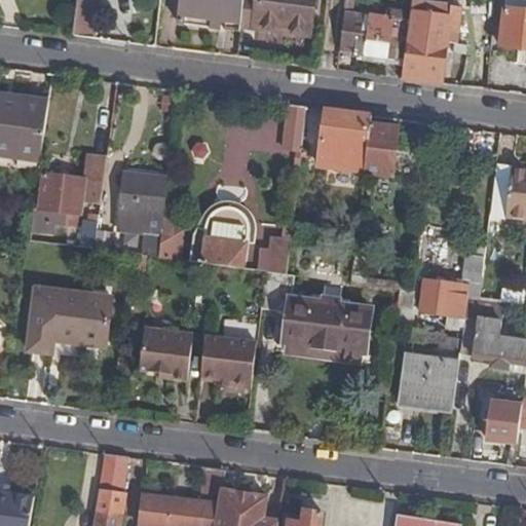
[(221,32),(225,0),(184,0),(181,26),(221,32)]
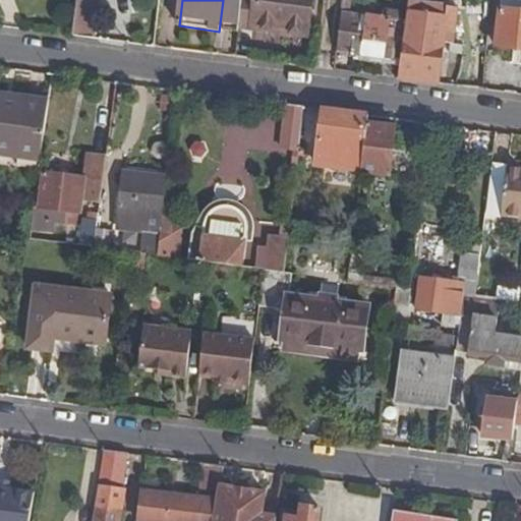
[(243,0),(240,29),(256,31),(256,25),(285,30),(284,35),(309,38),(313,0),(243,0)]
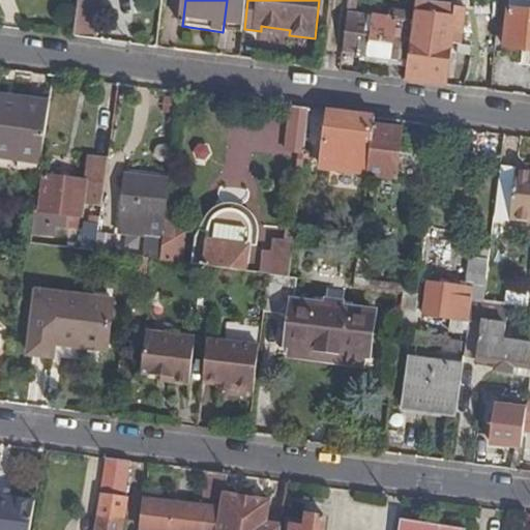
[(406,82),(446,87),(452,35),(457,8),(416,3),(409,55),(408,62),(406,82)]
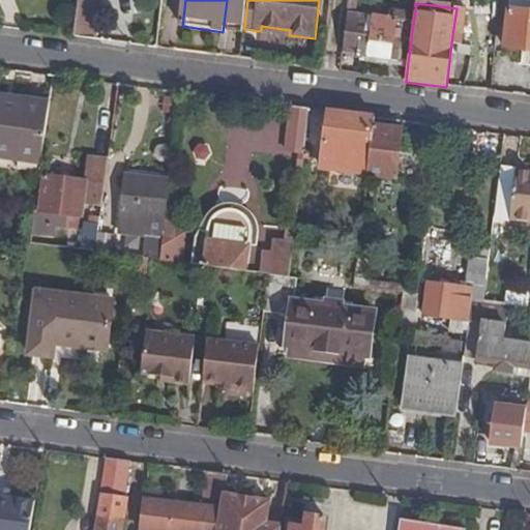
[(457,8),(452,35),(463,36),(466,10),(457,8)]
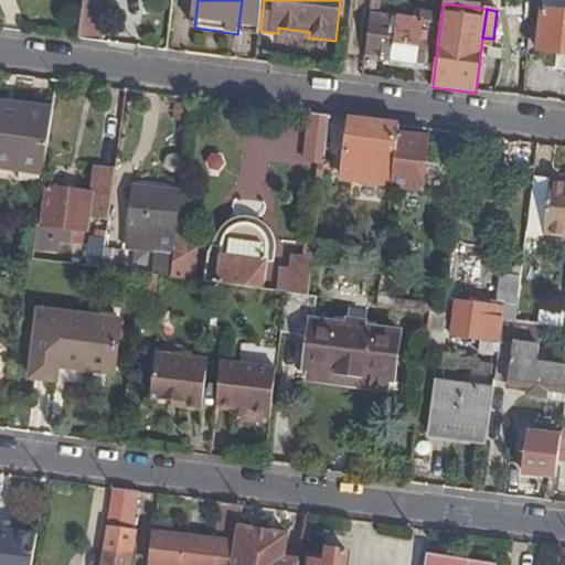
[(564,55),(564,13),(544,12),(539,53),(564,55)]
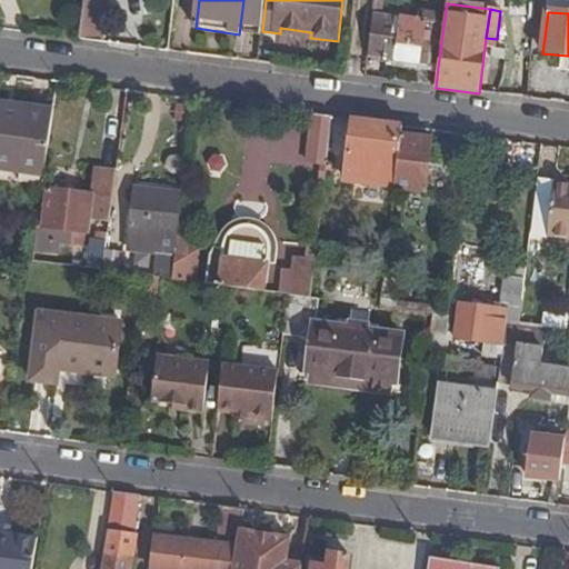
[(80,41),(95,43),(98,16),(85,13),(80,41)]
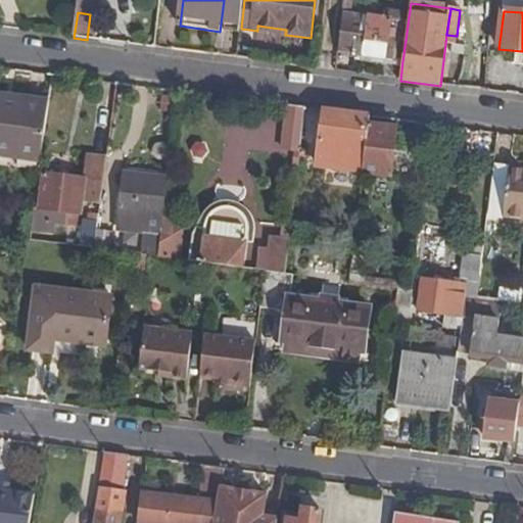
[(338,53),(402,61),(403,54),(402,54),(407,22),(359,16),(357,31),(341,29),(338,53)]
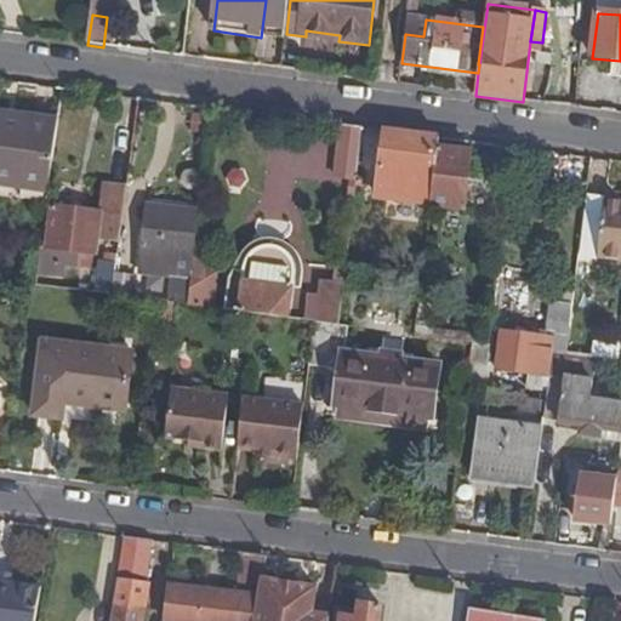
[(0,182),(50,189),(57,121),(0,114),(0,182)]
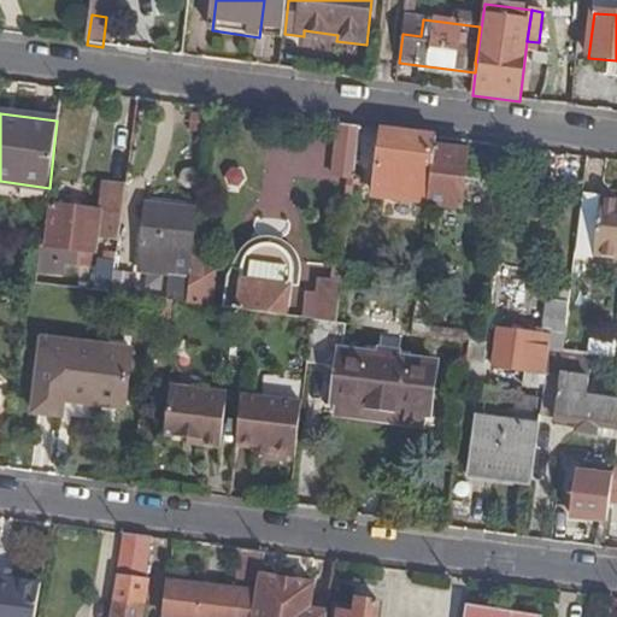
[(360,128),(340,125),(334,177),(354,180),(360,128)]
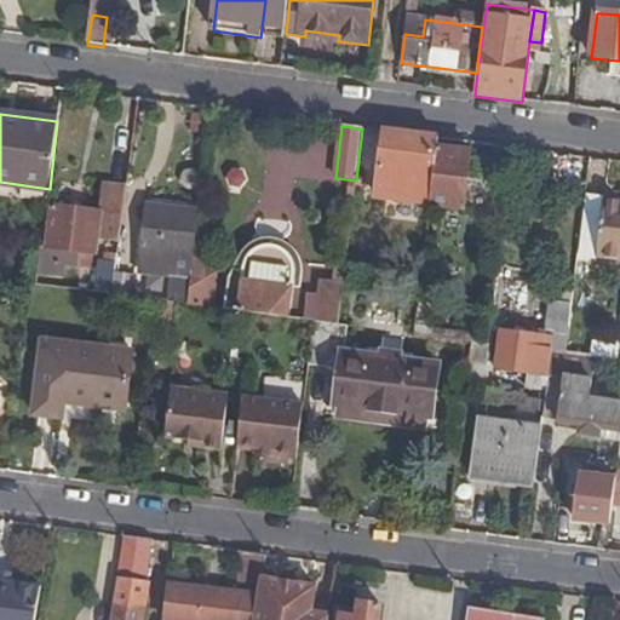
[(436,138),(385,131),(374,197),(429,206),(431,206),(437,147),(436,147),(436,138)]
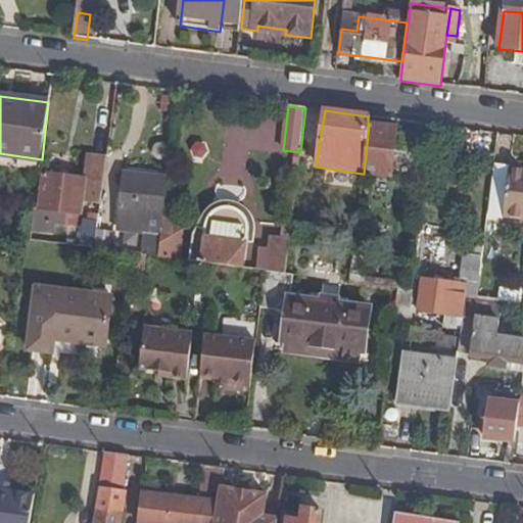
[(369,124),(364,174),(391,177),(396,129),(369,124)]
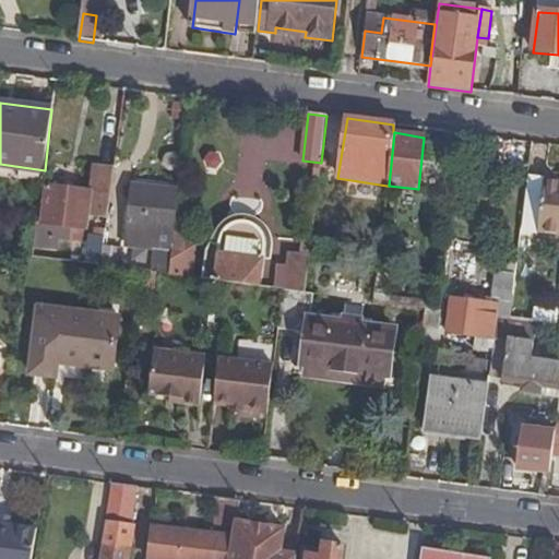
[(107,217),(113,169),(94,167),(91,191),(47,187),(40,237),(36,236),(35,248),(58,250),(59,240),(70,241),(71,228),(85,229),(87,215),(107,217)]
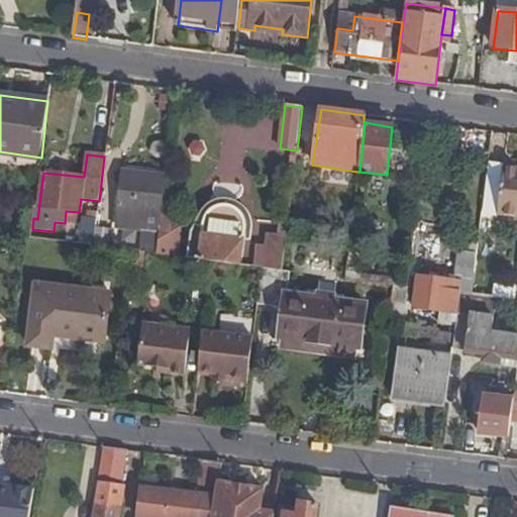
[(516,215),(516,168),(503,166),(496,213),(516,215)]
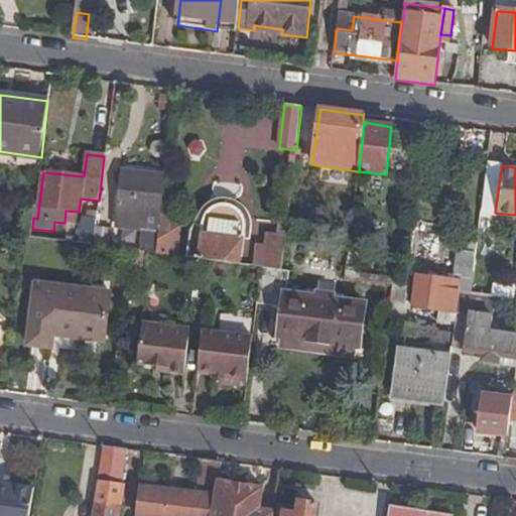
[(161,216),(165,179),(122,174),(119,209),(142,213),(140,231),(138,252),(143,253),(156,255),(161,216)]
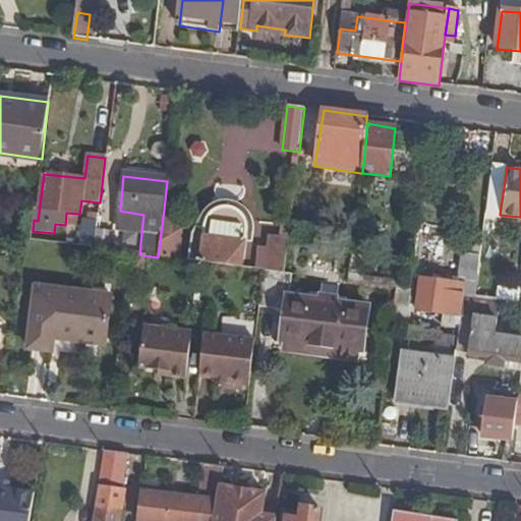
[(193,236),(189,262),(213,265),(243,269),(248,233),(247,223),(244,215),(240,210),(233,207),(226,207),(221,208),(214,212),(209,220),(206,228),(206,237),(193,236)]
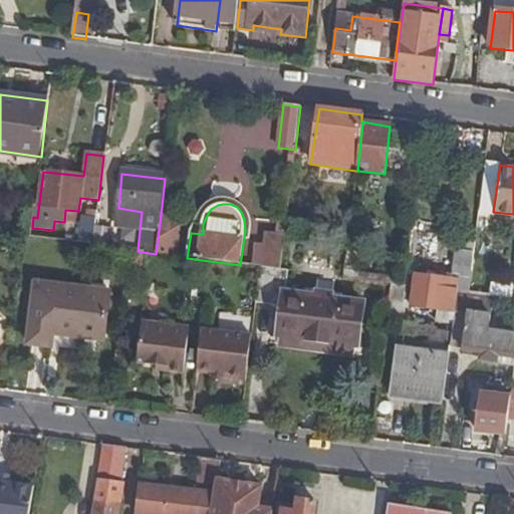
[(142,212),(118,208),(116,226),(140,230),(142,212)]
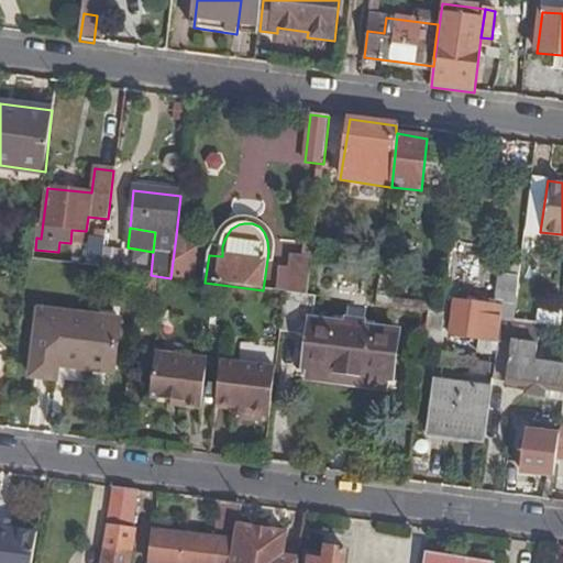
[(84,245),(86,231),(72,230),(70,243),(84,245)]
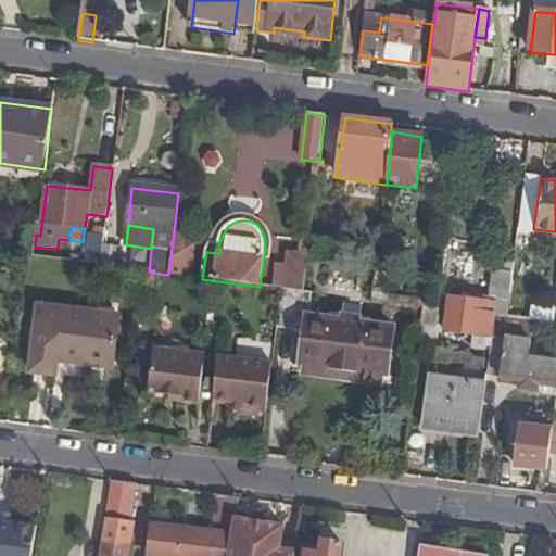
[(184,234),(174,232),(168,275),(189,277),(192,247),(182,245),(184,234)]
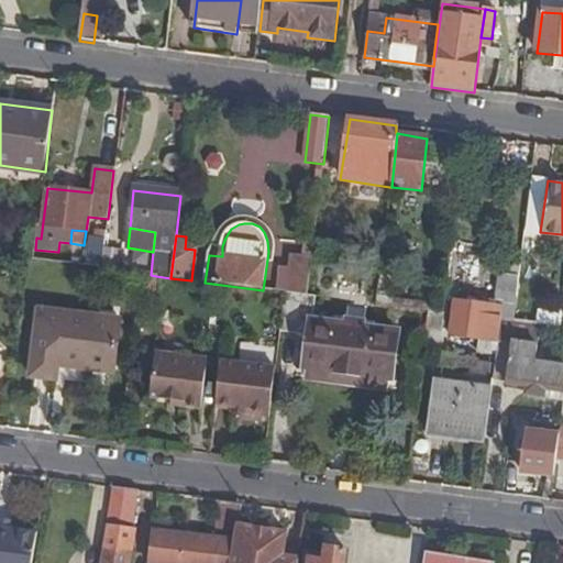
[(101,268),(105,239),(91,236),(88,258),(69,257),(68,264),(101,268)]
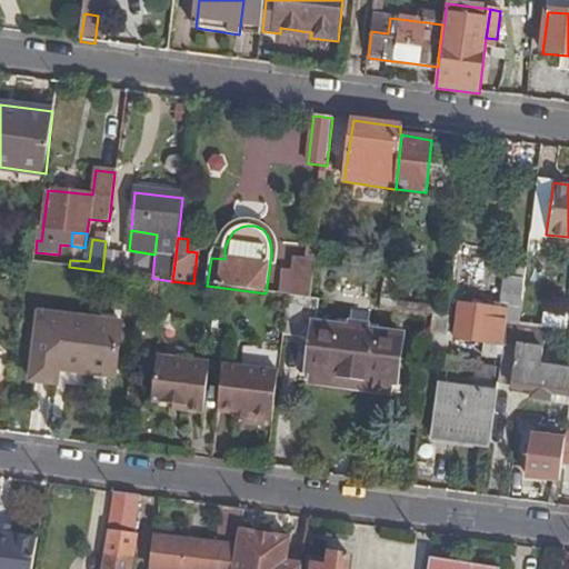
[(317,248),(317,247),(307,245),(306,259),(309,259),(309,262),(296,260),(295,273),(287,273),(285,296),(288,296),(311,299),(317,248)]
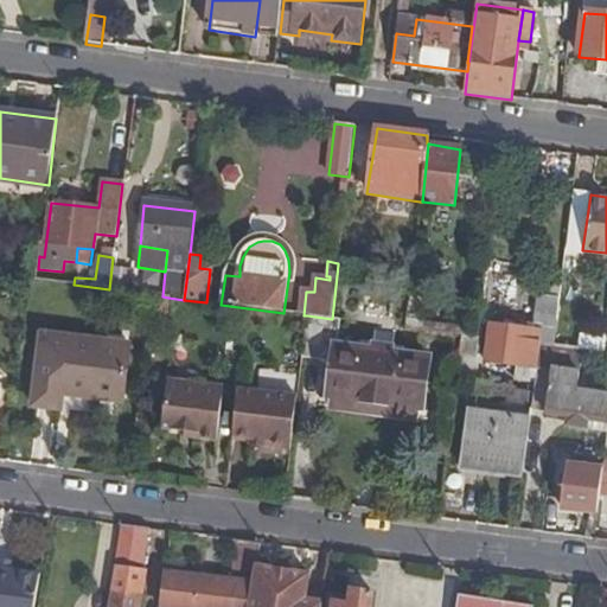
[(554,347),(560,299),(537,296),(532,331),(540,331),(538,343),(526,342),(528,330),(490,324),(485,362),(535,369),(538,346),(541,346),(554,347)]
